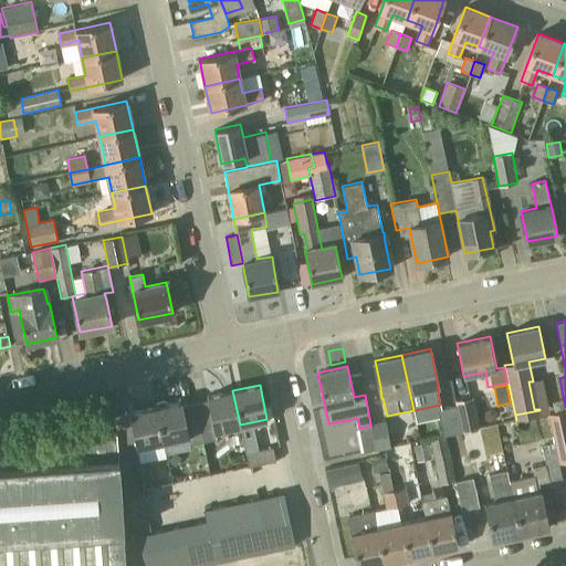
[(232,390),(207,396),(209,404),(196,406),(203,441),(217,438),(216,430),(240,425),(232,390)]
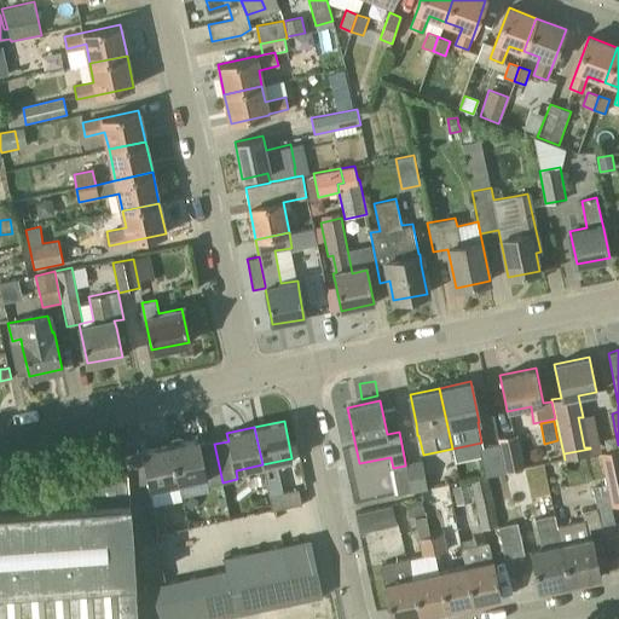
[(497,439),(498,444),(504,472),(524,468),(516,435),(497,439)]
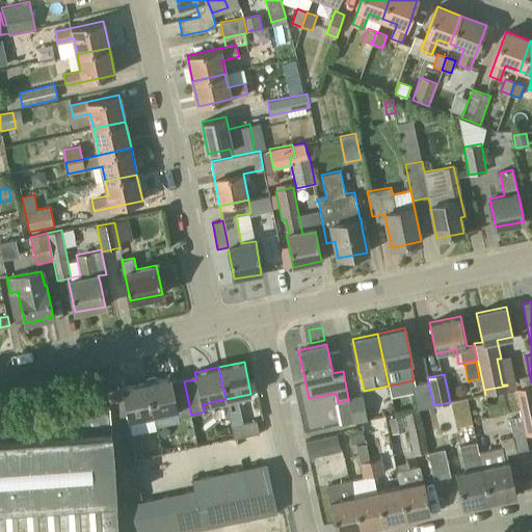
[(529,384),(528,375),(524,376),(520,380),(521,386),(529,384)]
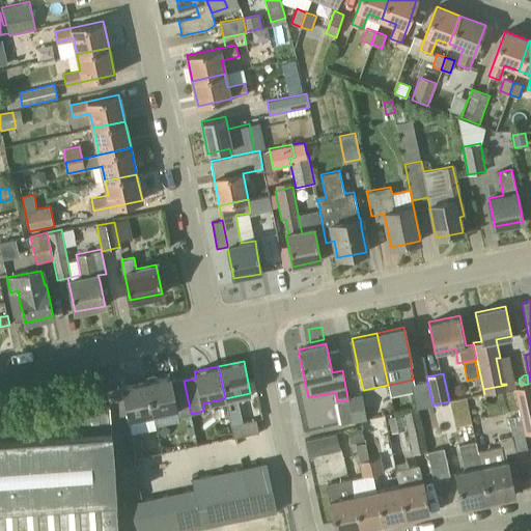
[(191,414),(184,381),(172,384),(171,375),(146,382),(154,414),(176,409),(178,416),(191,414)]
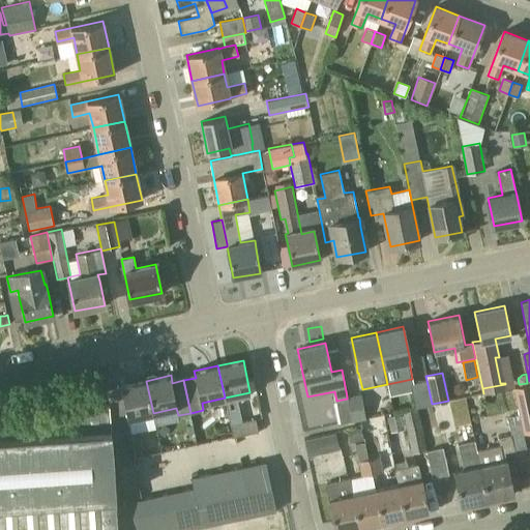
[(247,381),(249,392),(256,391),(254,380),(247,381)]
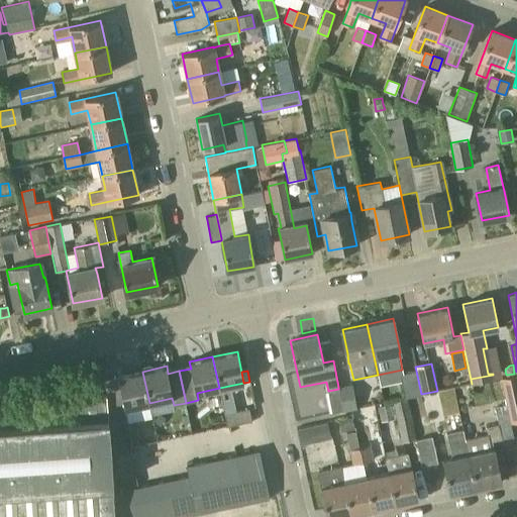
[(416,371),(401,374),(405,398),(421,394),(416,371)]
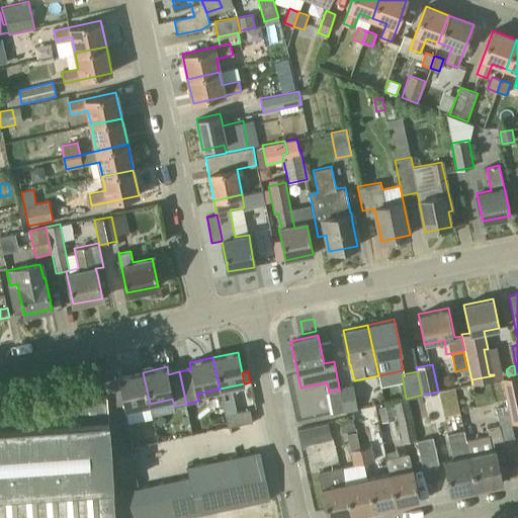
[(117,377),(124,410),(150,404),(143,372),(117,377)]
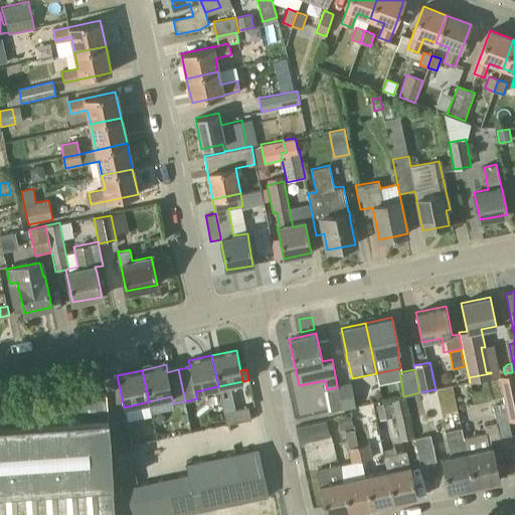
[(514,372),(499,376),(505,404),(508,420),(514,418),(514,372)]
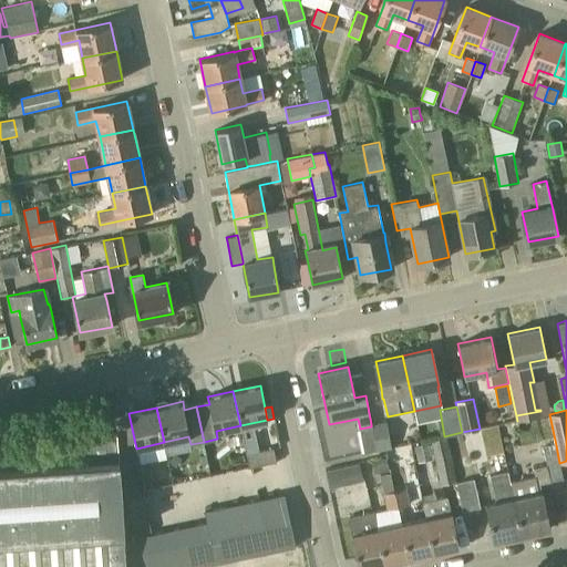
[(377,451),(392,447),(387,421),(371,424),(371,426),(377,451)]
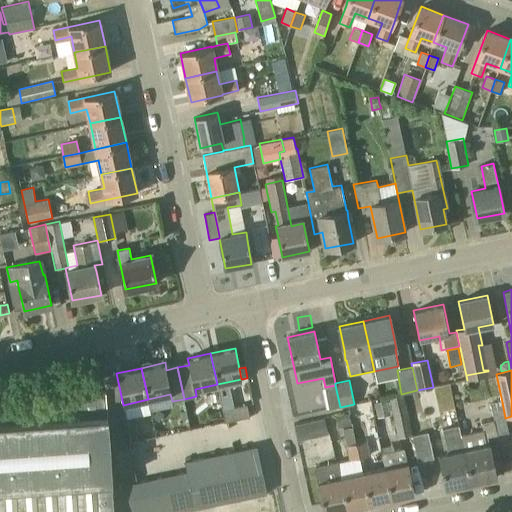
[(116,511),(115,486),(112,487),(110,480),(108,448),(112,447),(110,422),(106,423),(104,390),(23,394),(1,399),(3,422),(0,422),(0,511),(116,511)]
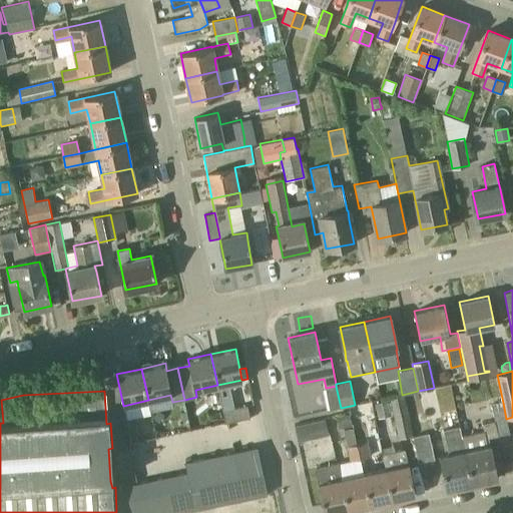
[(404,396),(391,398),(399,436),(412,433),(404,396)]
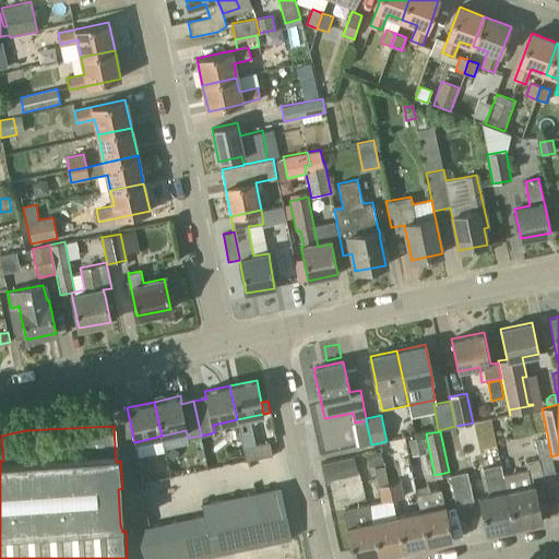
[(423,436),(408,439),(412,455),(426,453),(423,436)]
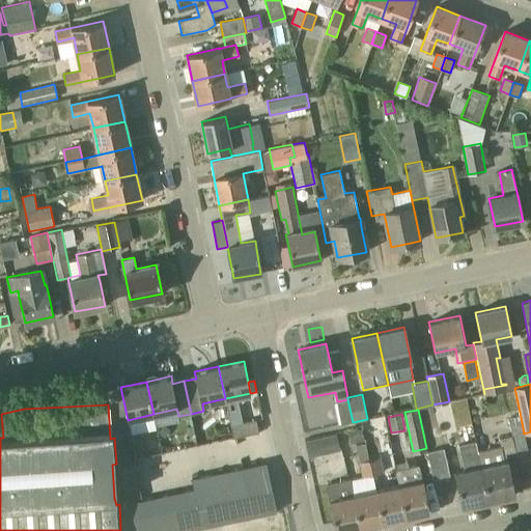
[(510,470),(508,459),(506,460),(504,453),(527,448),(521,417),(510,419),(513,436),(500,438),(502,446),(477,451),(487,500),(515,494),(510,470)]
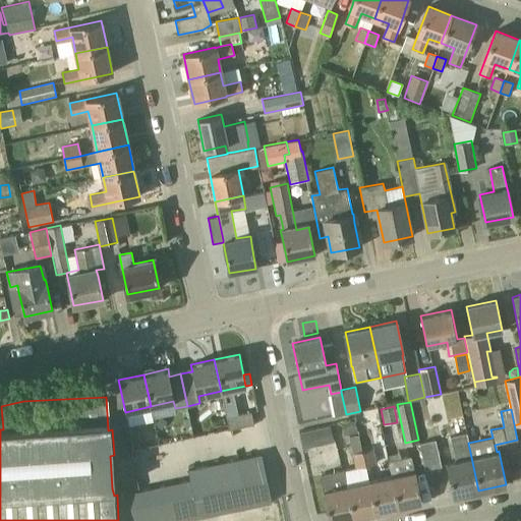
[(251,412),(227,416),(229,428),(252,424),(253,423),(251,412)]
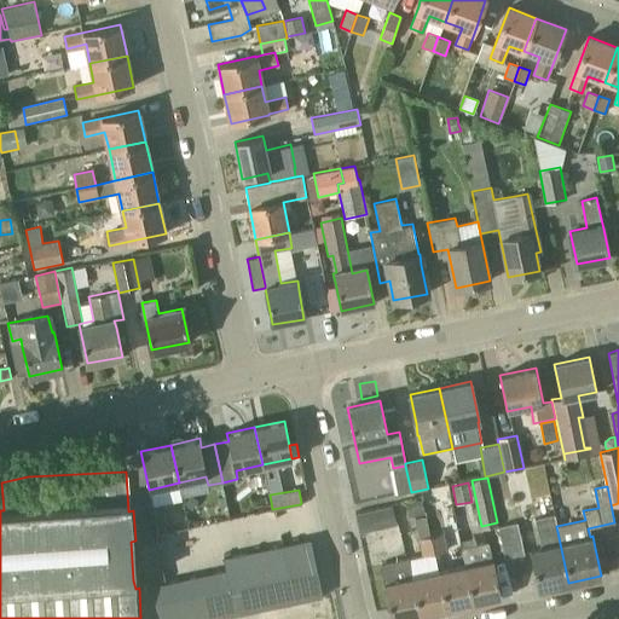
[(422,498),(405,502),(409,518),(424,514),(422,498)]
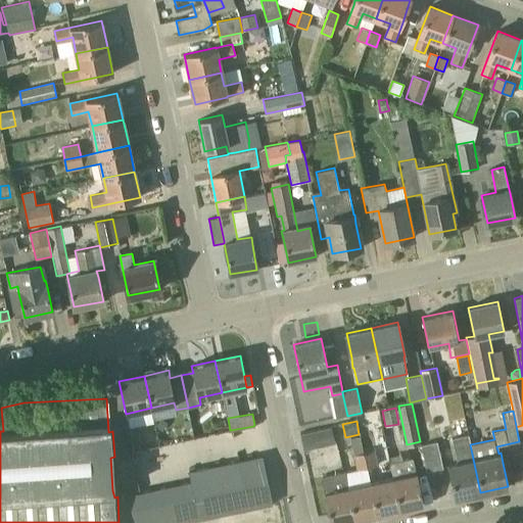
[(135,450),(130,427),(112,431),(114,457),(135,450)]
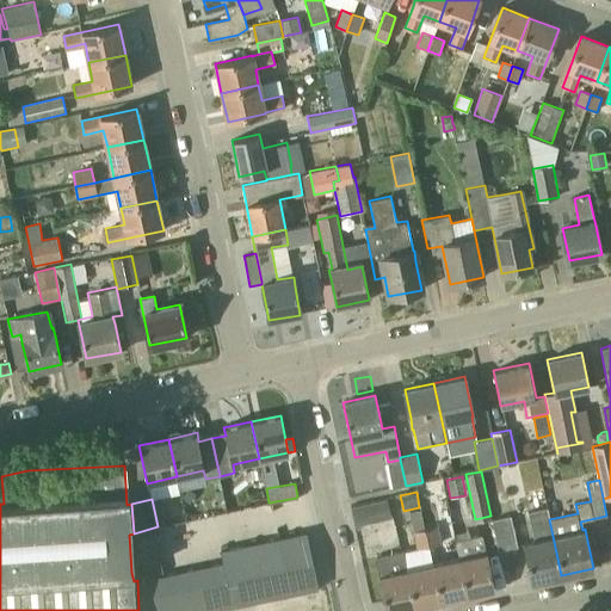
[(369,504),(352,507),(356,526),(374,523),(369,504)]
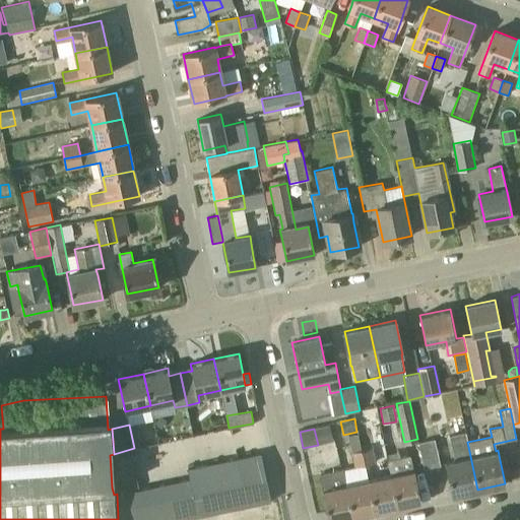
[(467,442),(465,432),(449,436),(454,460),(444,462),(447,471),(452,496),(477,490),(467,442)]
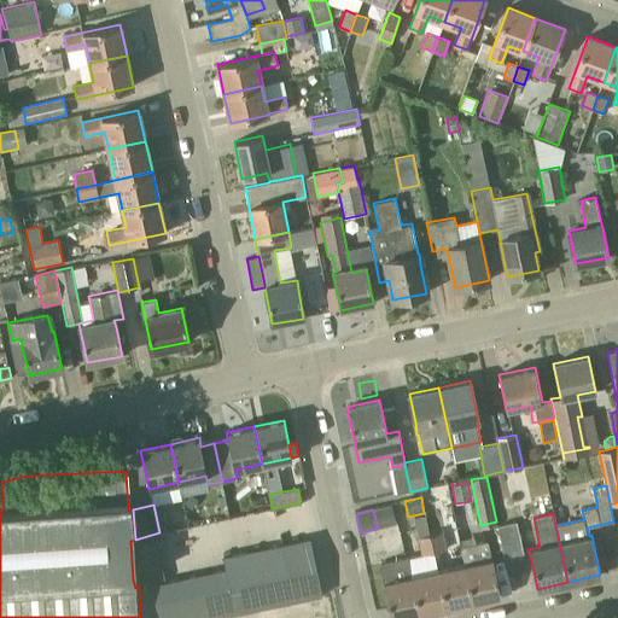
[(414,518),(418,538),(419,538),(430,536),(425,516),(414,518)]
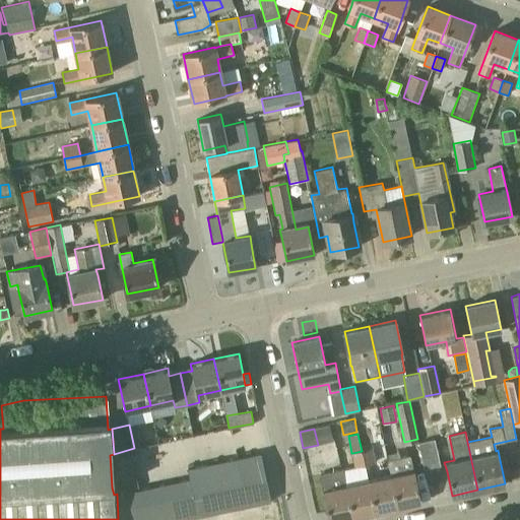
[(435,439),(418,443),(425,468),(441,465),(435,439)]
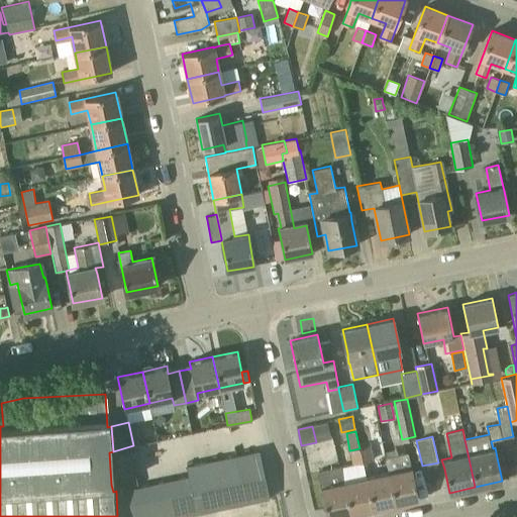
[(372,460),(370,446),(359,447),(359,448),(363,462),(372,460)]
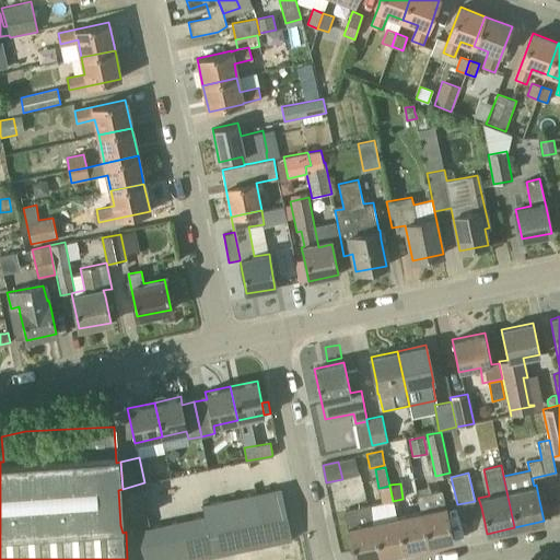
[(393,501),(389,486),(378,488),(383,503),(393,501)]
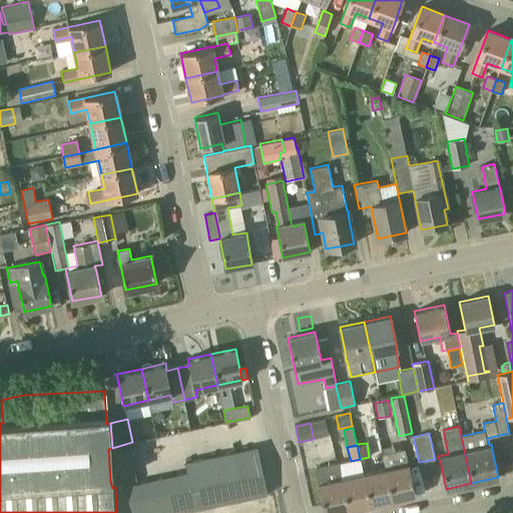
[(129,446),(113,449),(116,461),(132,458),(129,446)]
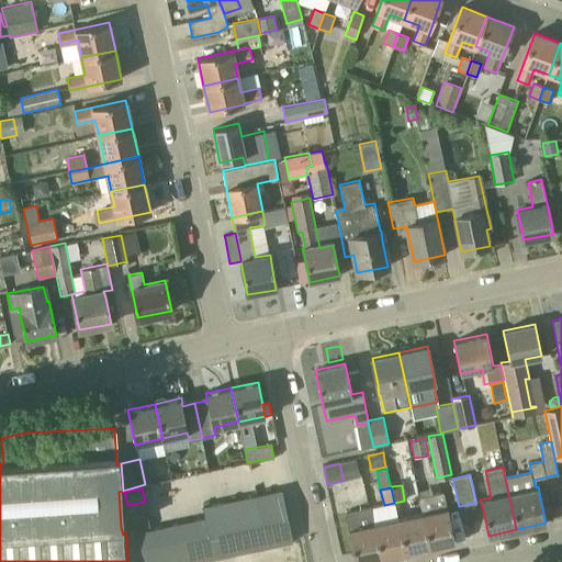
[(126,534),(127,561),(182,561),(266,547),(292,541),(281,490),(255,495),(204,504),(206,517),(126,534)]
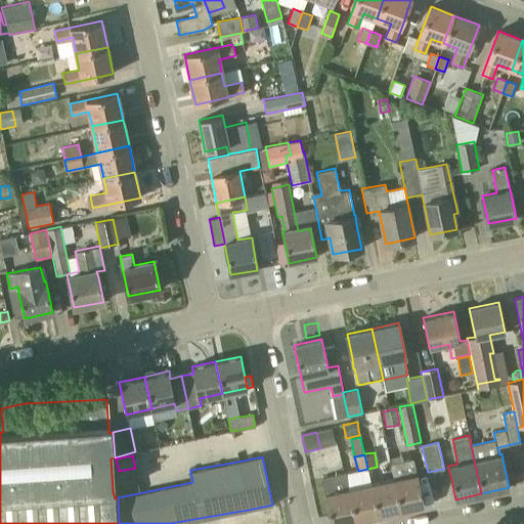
[(420,482),(415,456),(390,463),(394,479),(400,511),(425,506),(420,482)]
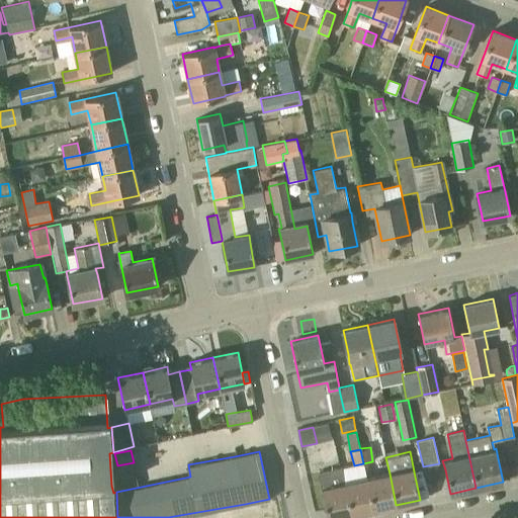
[(366,479),(363,463),(354,465),(352,466),(341,468),(350,515),(373,510),(366,479)]
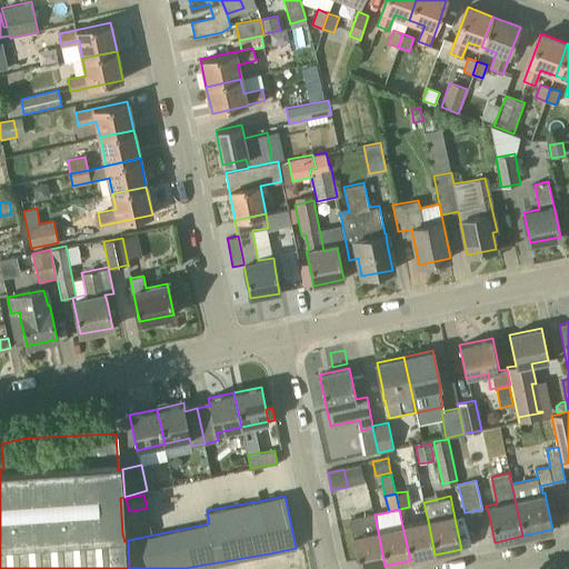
[(375,515),(373,513),(356,517),(349,518),(359,568),(368,568),(385,566),(375,515)]
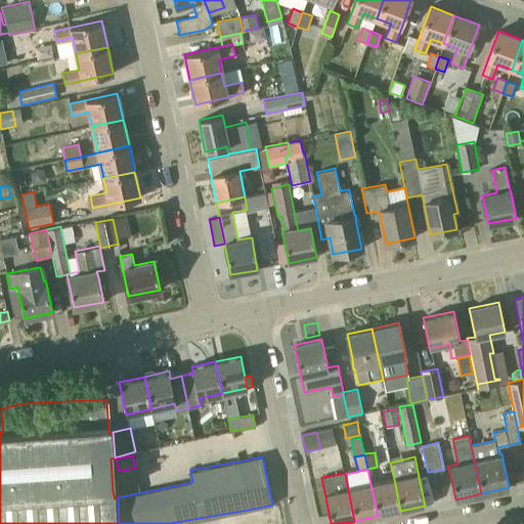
[(394,479),(381,481),(370,484),(378,516),(400,511),(394,479)]
